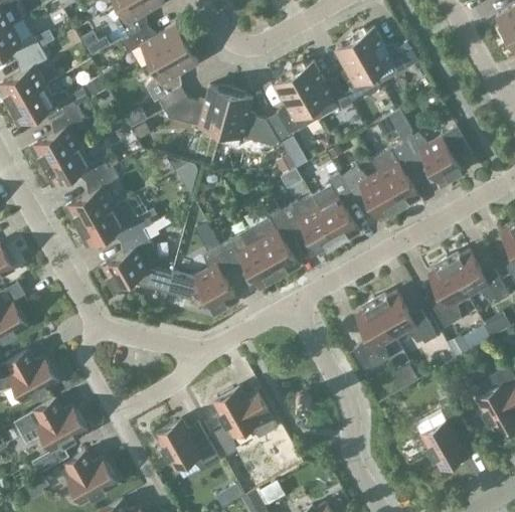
[(0,0),(0,32),(12,25),(24,18),(17,4),(20,2),(18,0),(0,0)]
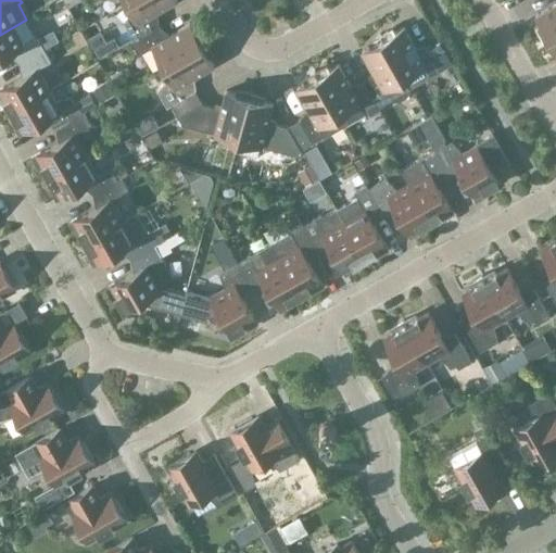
[(136,42),(160,28),(153,17),(178,3),(177,1),(176,0),(134,0),(133,1),(128,3),(124,11),(130,17),(124,24),(135,42),(136,42)]
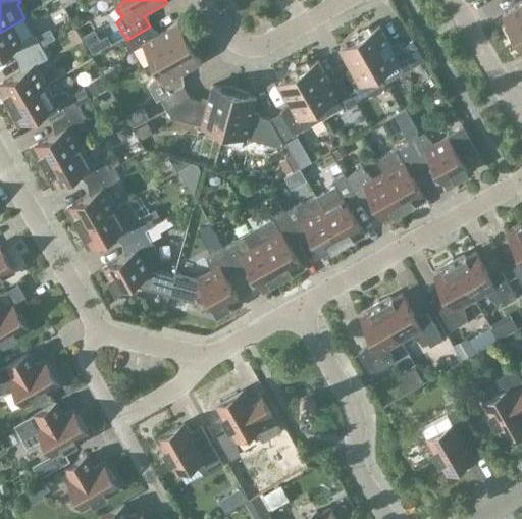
[(511,40),(521,33),(521,6),(504,17),(509,27),(508,28),(512,39),(510,39),(511,40)]
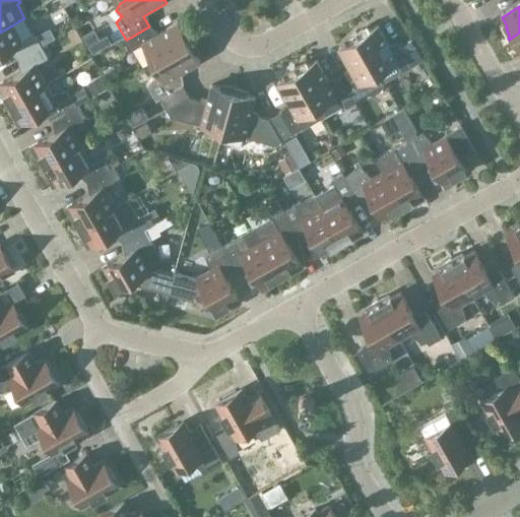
[(88,14),(96,41),(118,35),(110,8),(88,14)]
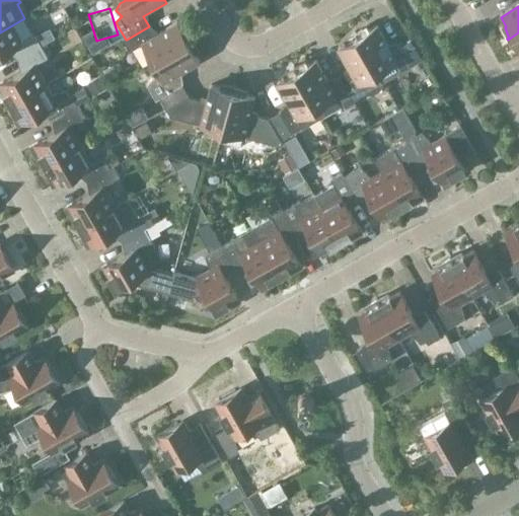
[(154,64),(195,42),(194,41),(193,42),(186,32),(183,33),(178,24),(155,38),(149,26),(127,40),(126,40),(123,42),(129,53),(143,45),(154,64)]
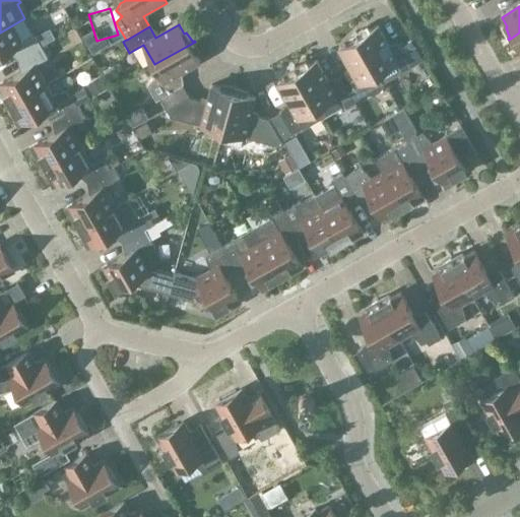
[(20,61),(43,49),(36,38),(23,45),(12,25),(0,33),(0,58),(14,51),(20,61)]
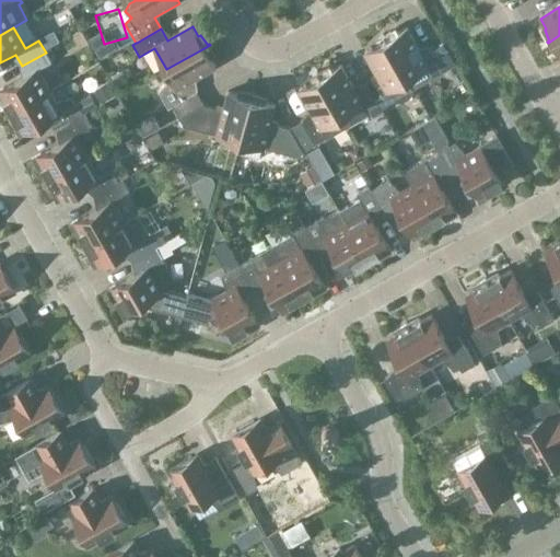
[(408,81),(415,92),(447,72),(443,66),(453,60),(443,44),(434,49),(422,56),(408,31),(398,36),(397,34),(385,38),(384,37),(408,81)]
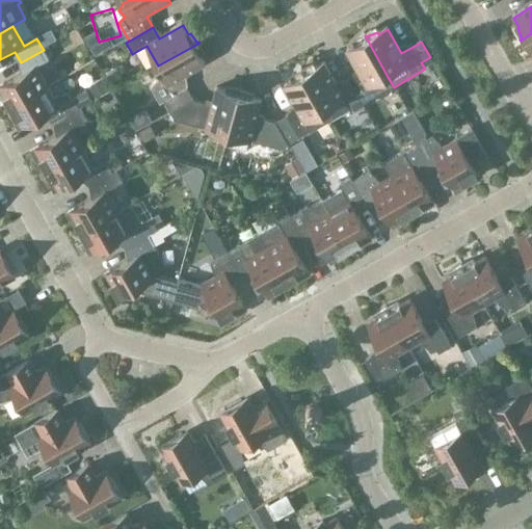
[(531,33),(521,41),(522,41),(529,48),(531,47),(531,50),(531,33)]
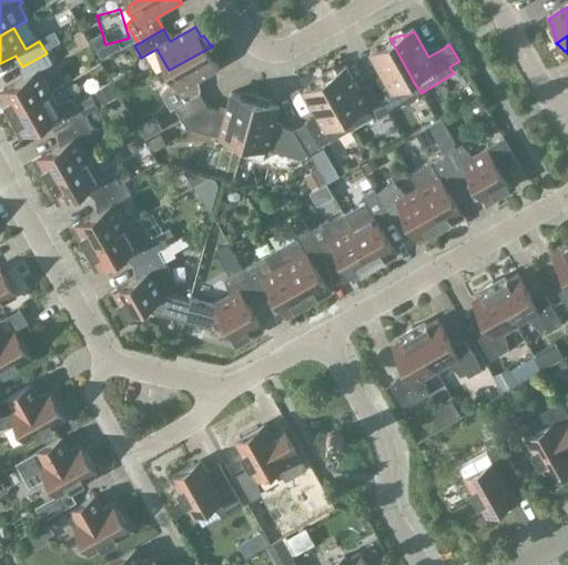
[(421,93),(414,82),(389,38),(388,38),(389,39),(379,48),(381,49),(371,56),(385,81),(373,88),(387,112),(402,103),(403,106),(405,106),(407,106),(415,101),(416,100),(417,98),(416,96),(421,93)]
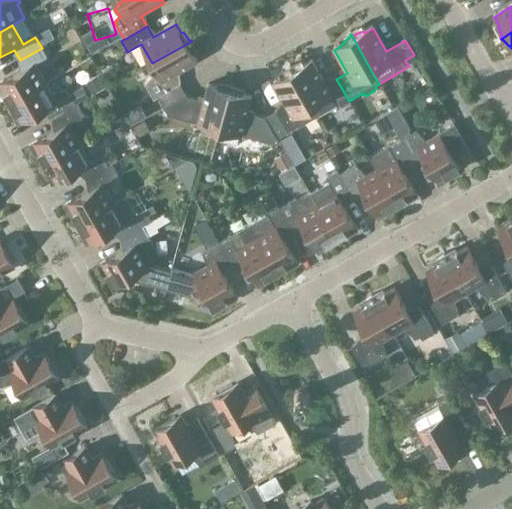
[(158,99),(181,87),(175,76),(198,63),(193,54),(194,53),(191,42),(192,41),(152,63),(157,73),(149,82),(152,87),(148,89),(154,100),(158,98),(158,99)]
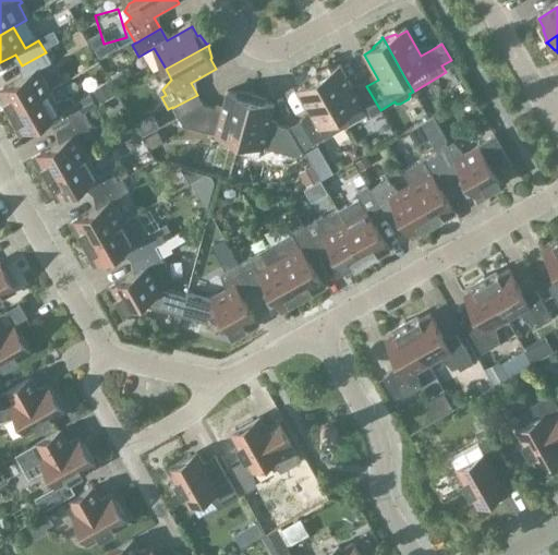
[(12,115),(50,93),(38,72),(52,64),(46,52),(22,65),(28,77),(0,93),(0,100),(2,106),(5,104),(12,115)]
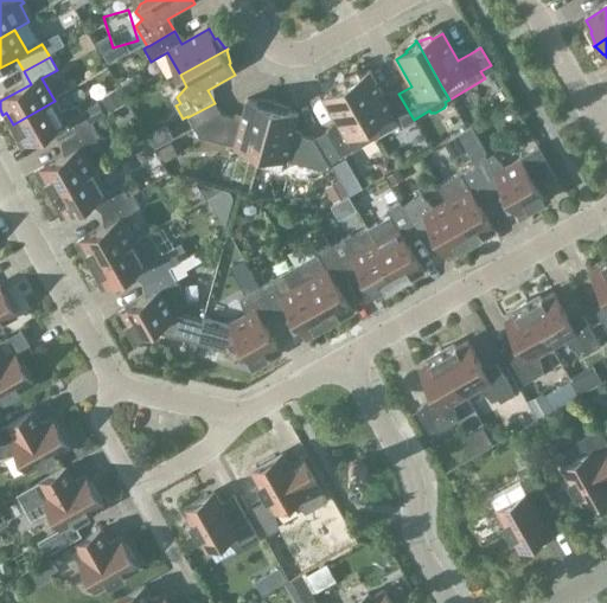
[(414,120),(398,94),(387,101),(371,74),(360,79),(359,77),(346,82),(371,128),(377,140),(400,127),(402,132),(416,123),(414,120)]
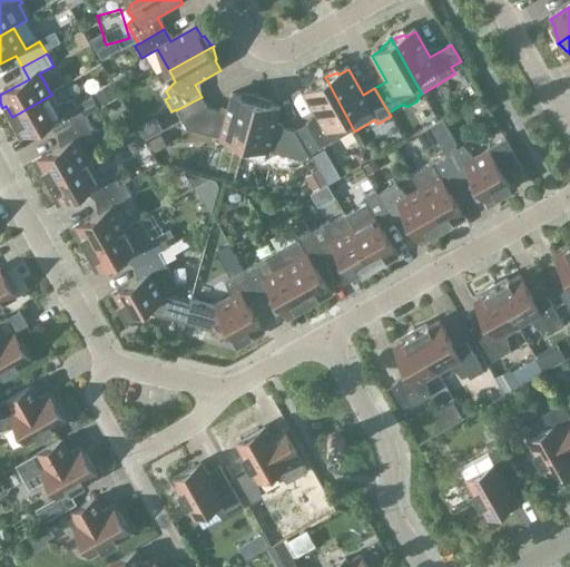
[(349,120),(325,77),(324,76),(323,76),(324,77),(314,86),(315,88),(305,94),(320,119),(307,126),(322,150),(340,139),(354,132),(349,120)]
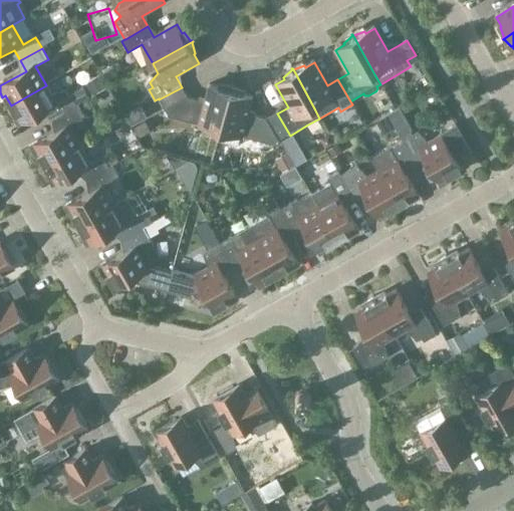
[(97,75),(84,82),(91,95),(104,87),(97,75)]
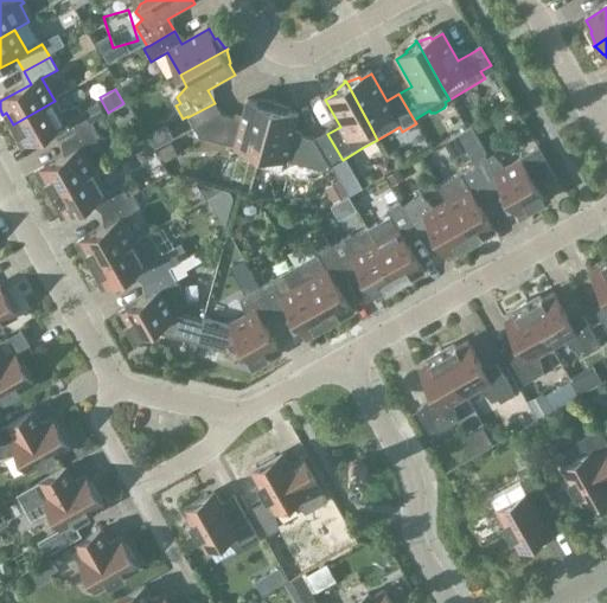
[(64,142),(94,126),(87,113),(82,115),(77,108),(62,113),(55,101),(13,124),(20,136),(17,139),(23,149),(57,130),(64,142)]
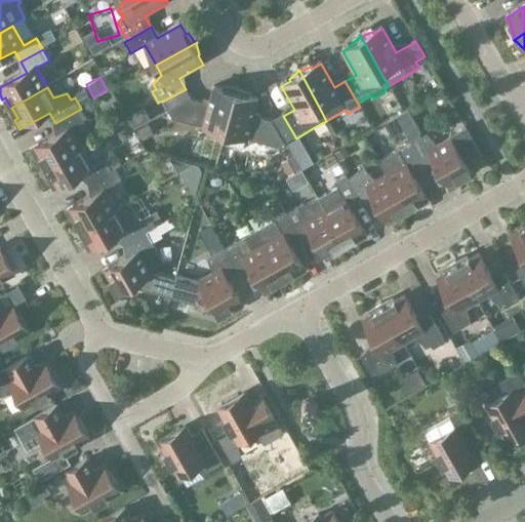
[(226,134),(238,89),(237,90),(226,89),(225,91),(214,88),(210,106),(192,101),(186,89),(162,102),(169,113),(168,113),(172,119),(226,134)]
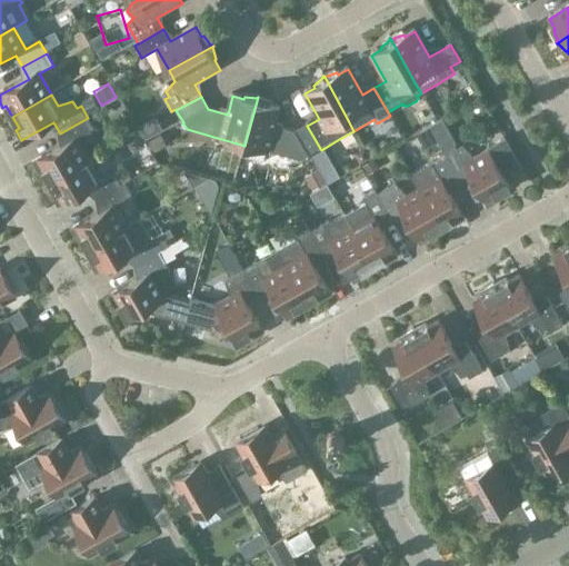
[(321,150),(307,126),(295,132),(276,128),(280,109),(269,106),(270,103),(258,98),(259,97),(258,97),(245,146),(301,161),(321,150)]
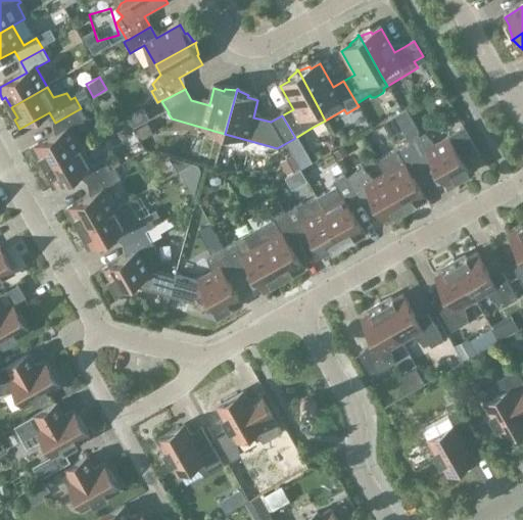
[(46,169),(82,148),(76,138),(87,128),(84,122),(88,120),(81,108),(55,123),(61,134),(32,150),(38,160),(40,158),(46,169)]
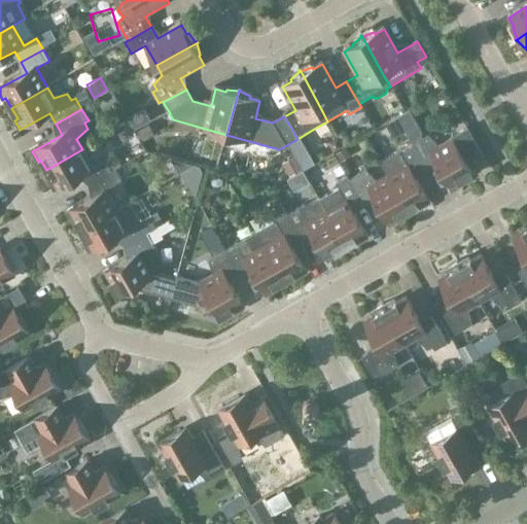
[(453,140),(467,165),(483,156),(468,131),(453,140)]
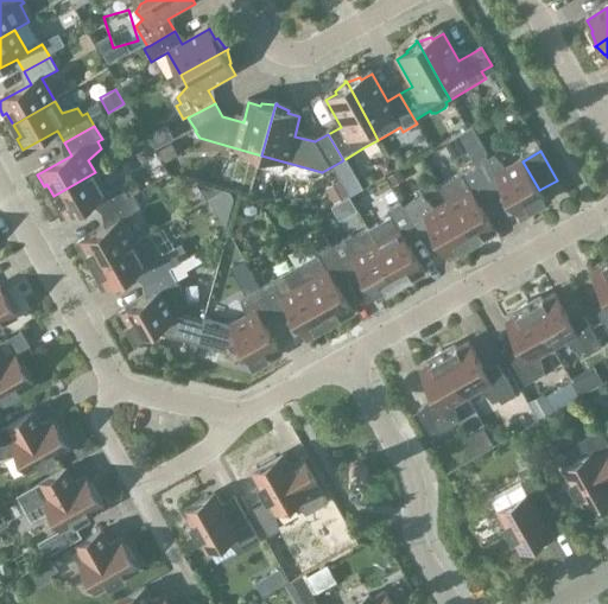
[(539,190),(523,161),(507,170),(495,157),(489,160),(487,157),(473,165),(475,169),(489,195),(502,188),(521,221),(533,215),(531,211),(546,203),(539,190)]
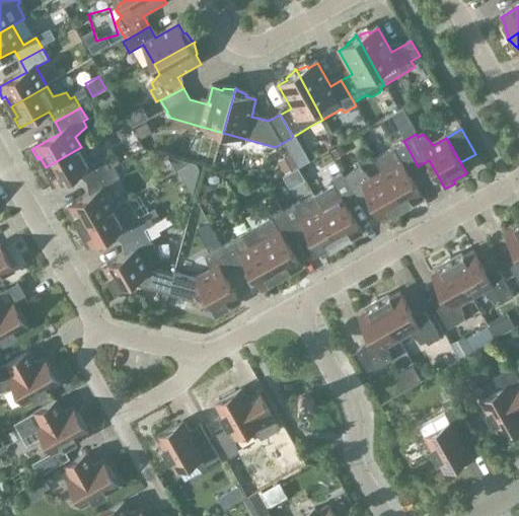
[(408,172),(418,166),(405,144),(375,161),(382,174),(402,209),(413,204),(415,207),(424,201),(408,172)]
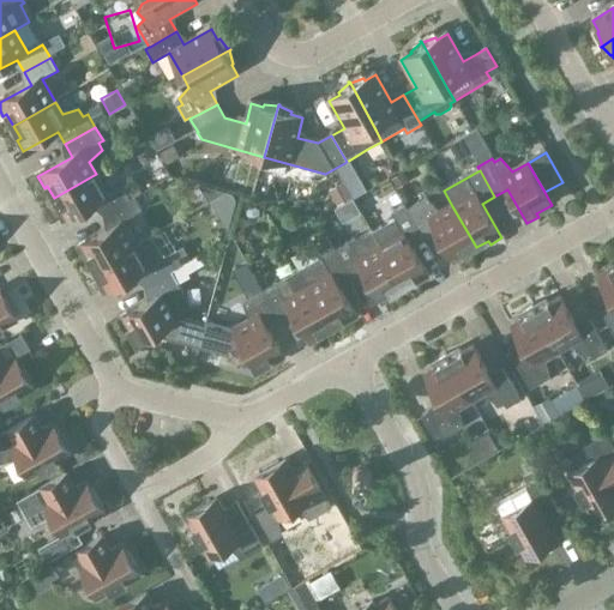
[(106,217),(132,201),(124,188),(109,197),(96,174),(54,198),(61,210),(58,212),(64,223),(98,204),(106,217)]
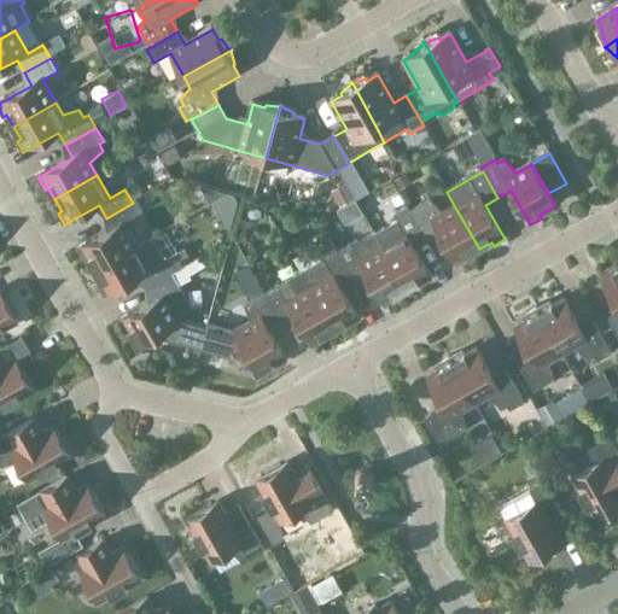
[(359,175),(328,191),(337,206),(367,191),(359,175)]
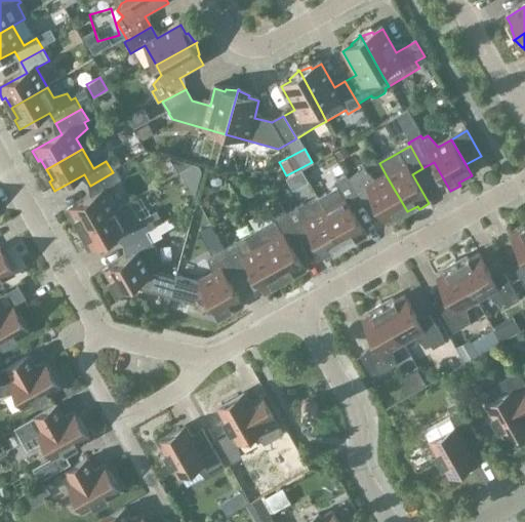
[(217,168),(220,154),(208,151),(205,165),(217,168)]
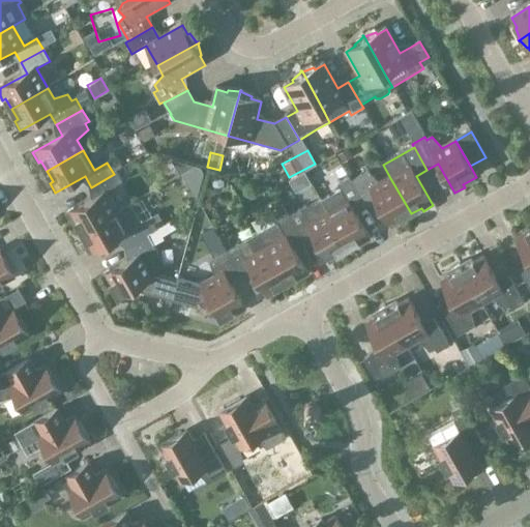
[(82,233),(118,212),(107,193),(123,183),(117,172),(114,174),(91,187),(97,198),(67,214),(74,225),(77,223),(82,233)]
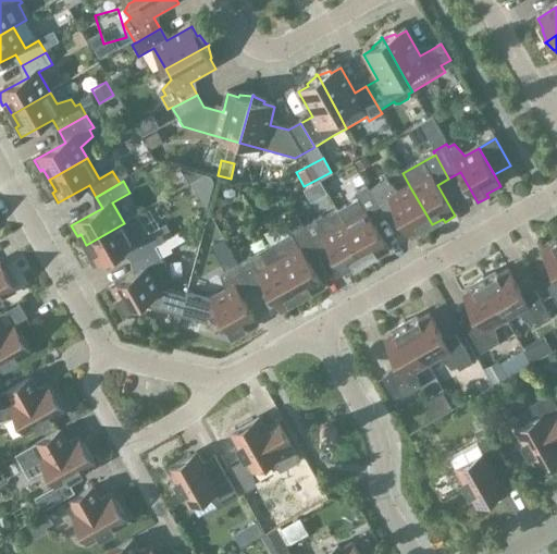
[(432,224),(410,187),(398,194),(397,193),(387,182),(370,192),(384,216),(395,209),(412,239),(423,234),(421,231),(432,224)]
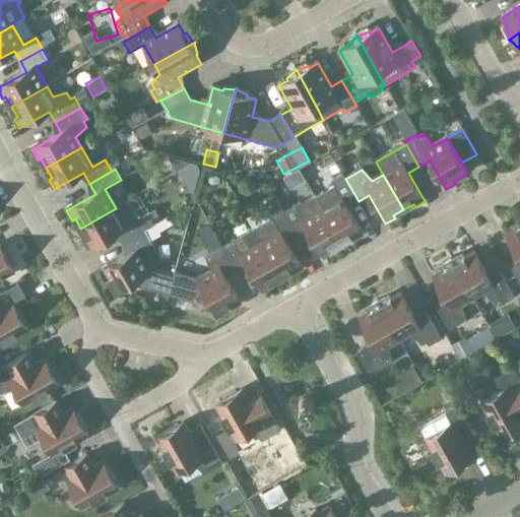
[(345,179),(343,175),(332,182),(335,187),(316,198),(322,209),(342,245),(352,239),(354,242),(364,236),(347,207),(359,201),(345,179)]
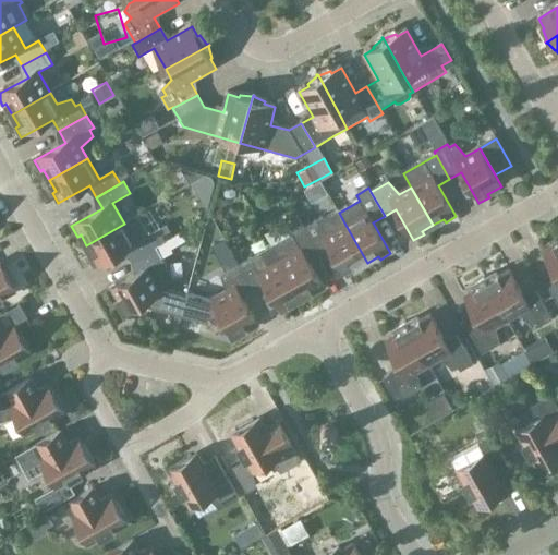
[(290,196),(295,212),(311,206),(305,191),(290,196)]
